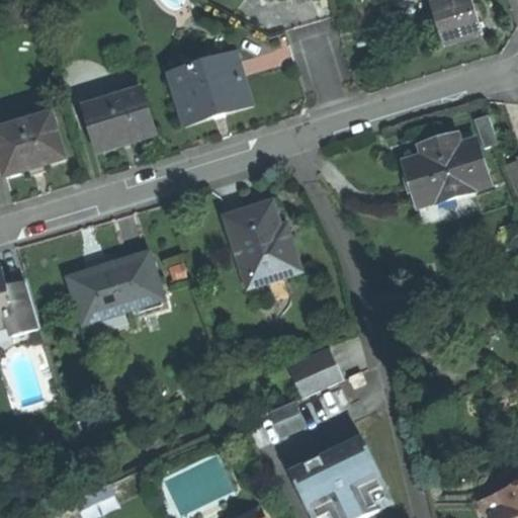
[(473,0),(453,0),(433,6),(445,48),(462,42),(485,35),(473,0)]
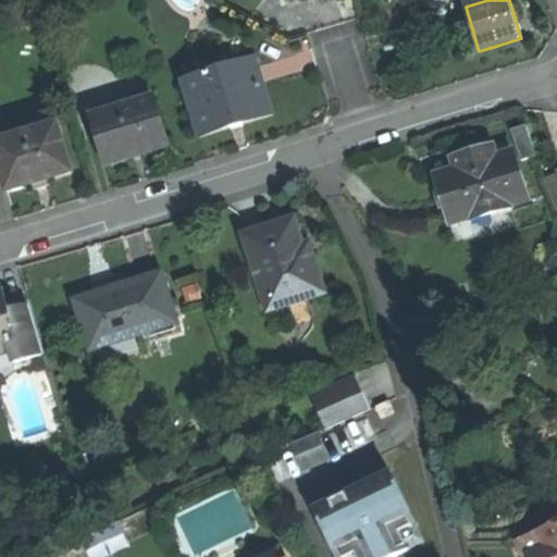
[(236,125),(270,114),(254,62),(187,83),(202,135),(236,125)]
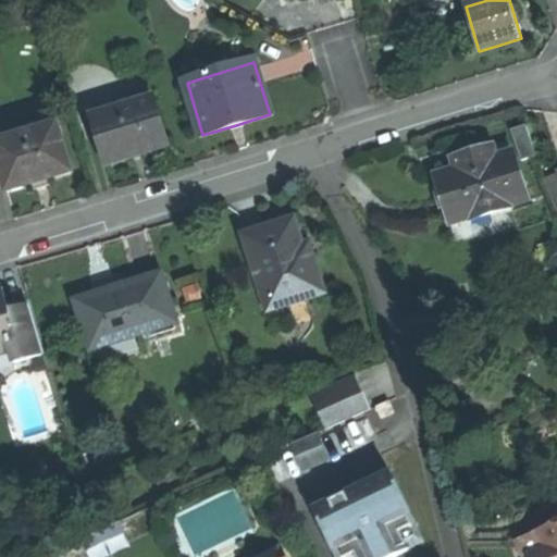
[(150,93),(118,102),(120,109),(152,99),(150,93)]
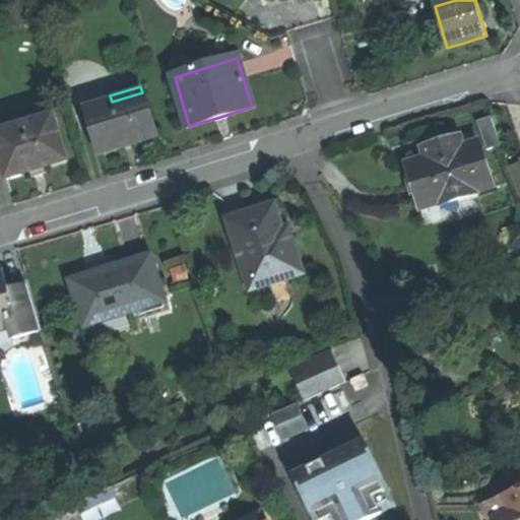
[(112,102),(86,109),(100,152),(104,151),(125,145),(154,136),(142,92),(112,102)]
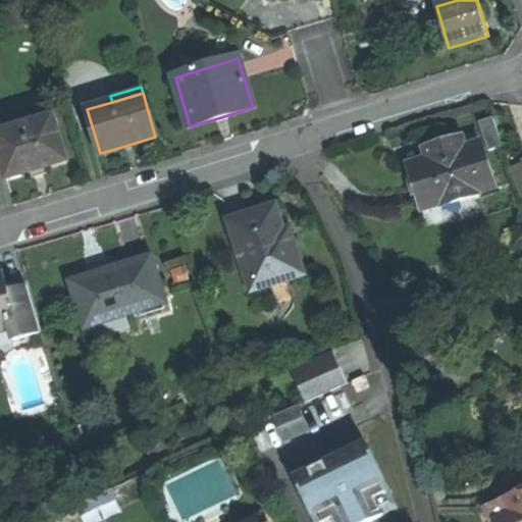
[(86,103),(87,109),(112,102),(110,96),(86,103)]
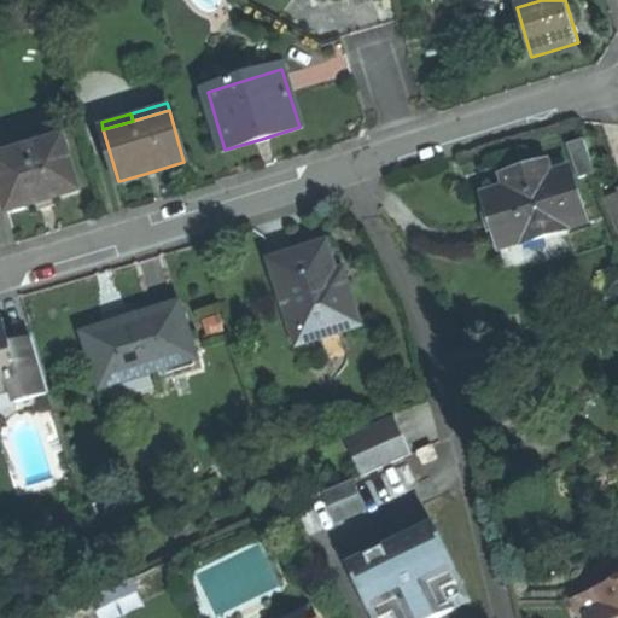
[(63,138),(0,156),(0,184),(9,211),(36,203),(38,205),(46,203),(53,200),(53,198),(79,191),(63,138)]
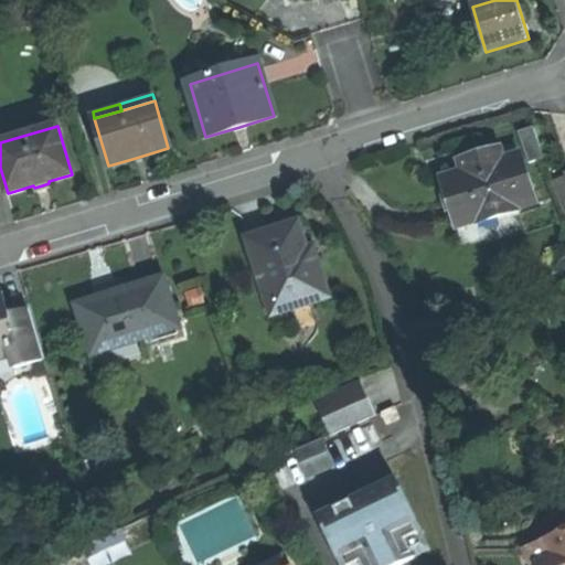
[(534,129),(518,135),(529,166),(544,160),(534,129)]
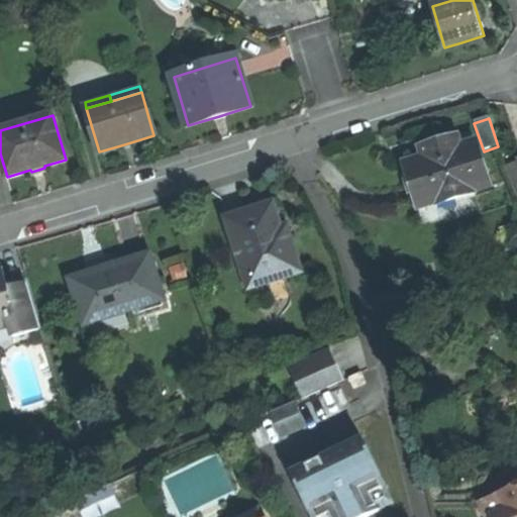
[(404,165),(417,208),(436,202),(437,206),(474,195),(473,191),(489,187),(477,143),(460,148),(456,137),(433,144),(420,148),(423,160),(404,165)]
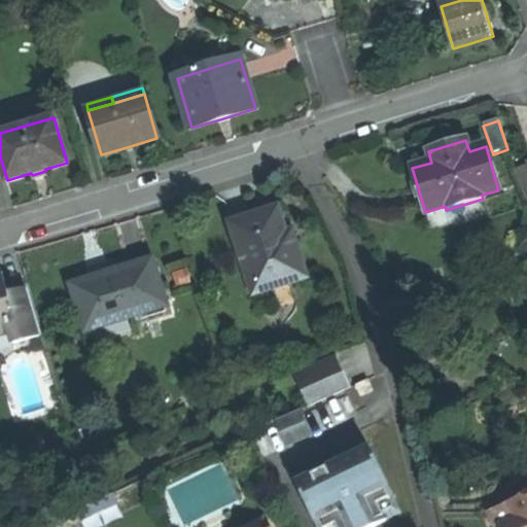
[(526,167),(516,171),(526,200),(526,167)]
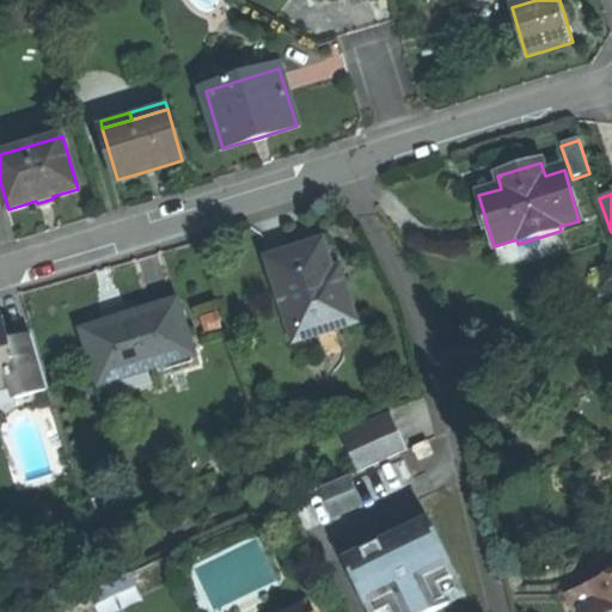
[(292,343),(355,323),(338,269),(332,271),(324,244),(293,254),(267,262),(292,343)]
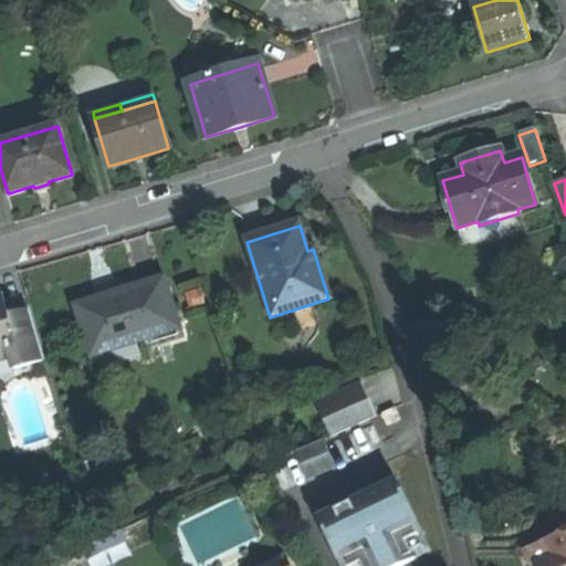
[(178,329),(163,280),(115,294),(75,306),(91,356),(178,329)]
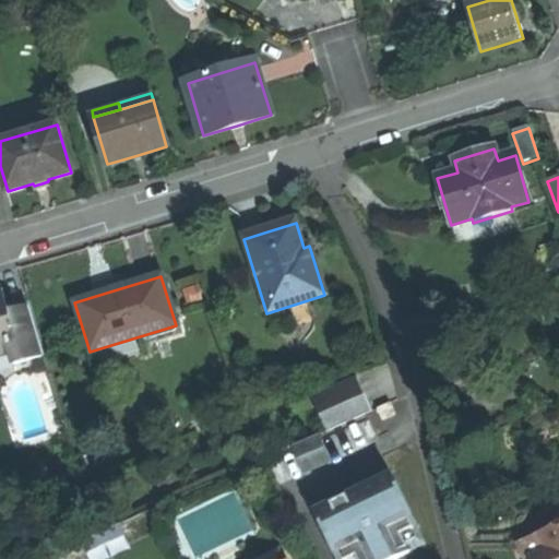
[(14,367),(43,358),(25,301),(7,307),(2,290),(0,290),(0,346),(8,345),(14,367)]
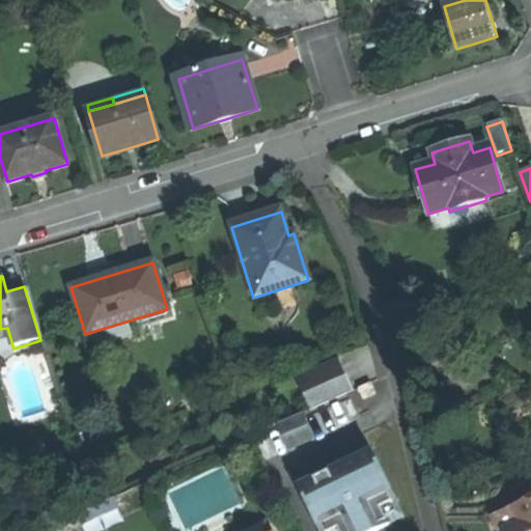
[(310,411),(352,392),(339,364),(298,383),(310,411)]
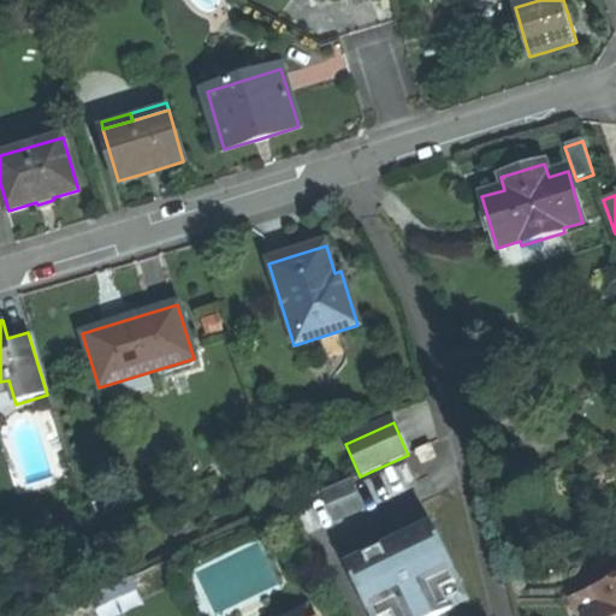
[(430,445),(415,452),(421,466),(436,460),(430,445)]
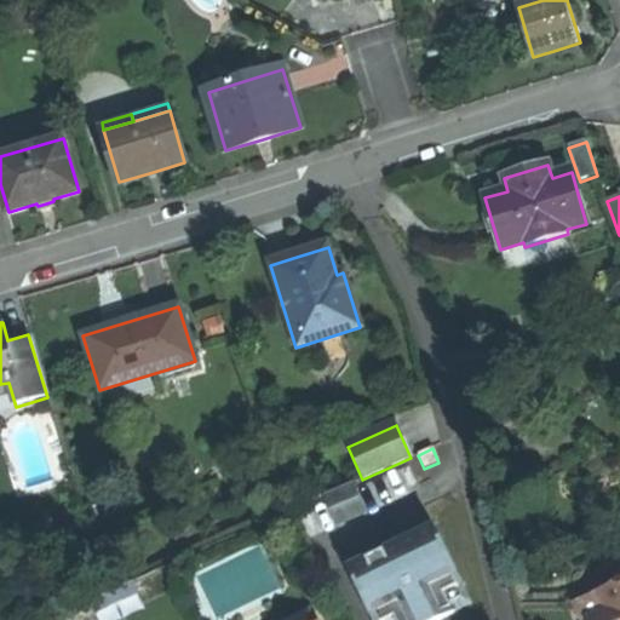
[(352,483),(322,497),(336,527),(366,514),(352,483)]
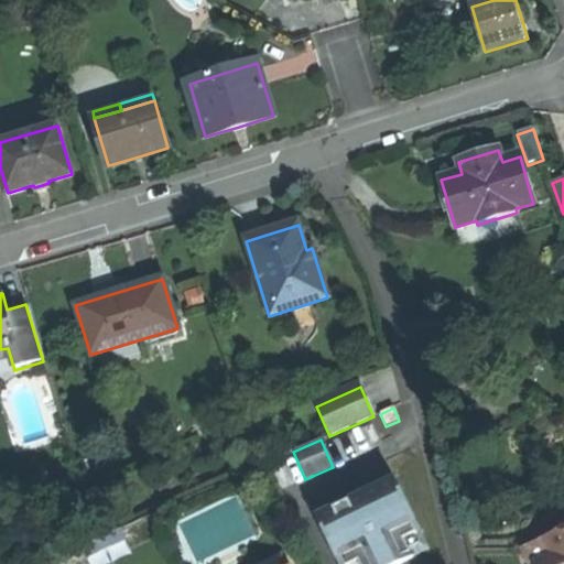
[(397,480),(318,518),(340,563),(356,563),(360,563),(399,563),(414,557),(405,541),(422,532),(397,480)]
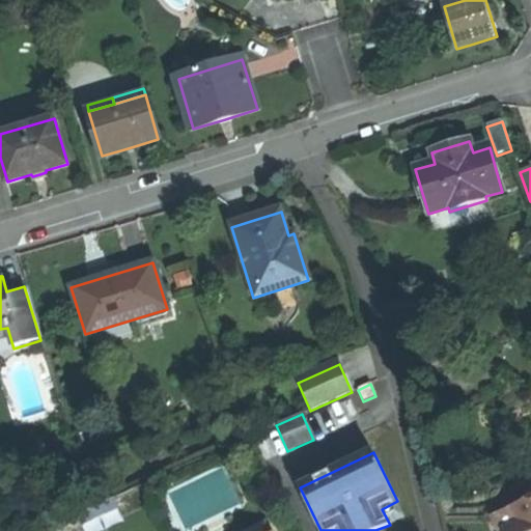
[(530,530),(530,504),(513,512),(520,526),(509,530),(530,530)]
